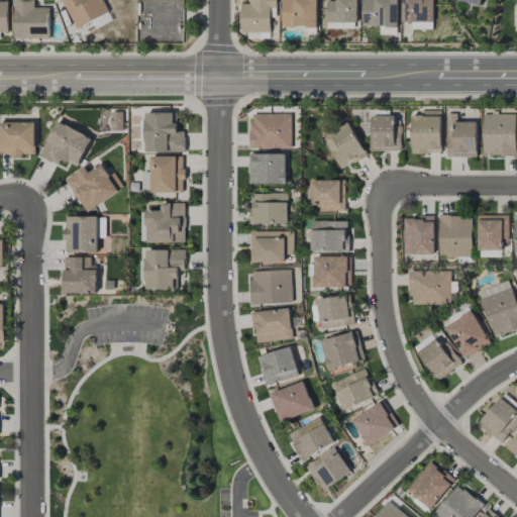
[(49,7),(34,7),(33,0),(13,0),(13,38),(48,38),(49,7)]
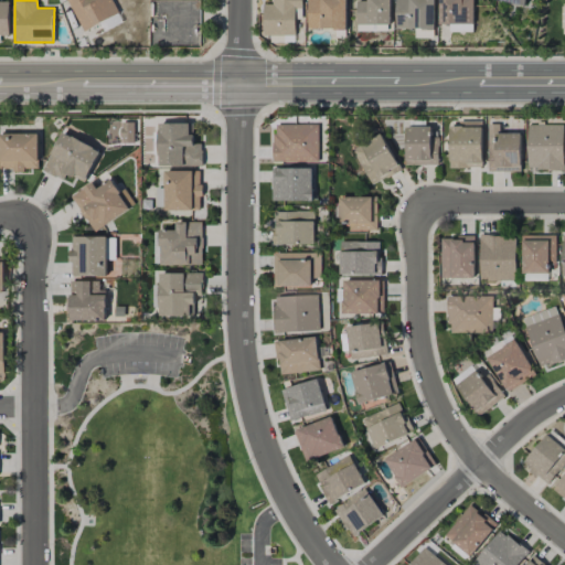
[(67,0),(83,32),(119,14),(112,0),(67,0)]
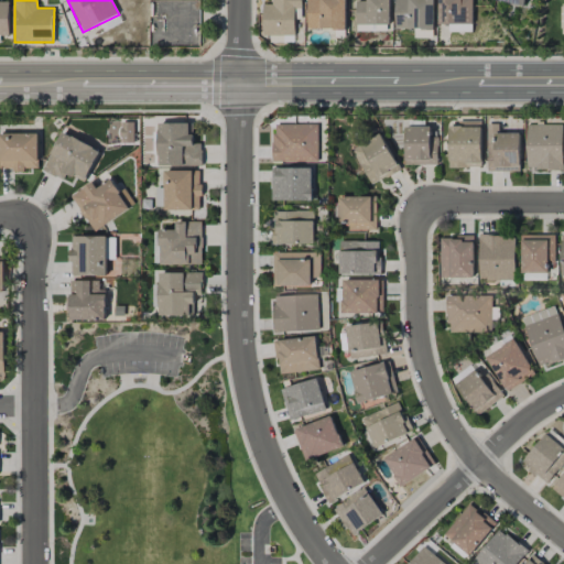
[(295,35),(295,9),(302,9),(301,0),(271,0),(272,4),(263,4),(263,35),(295,35)]
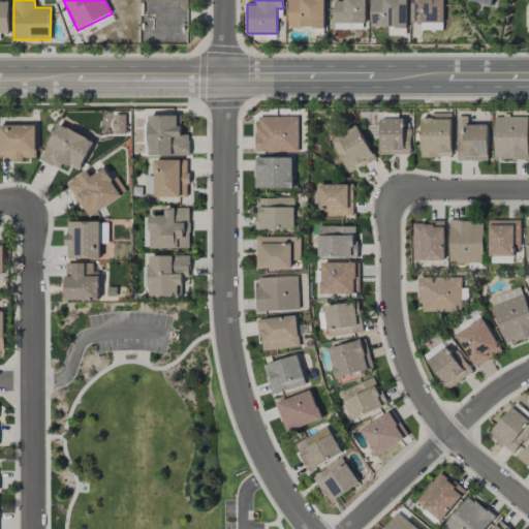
[(324,0),(288,0),(288,27),(324,28),(324,0)]
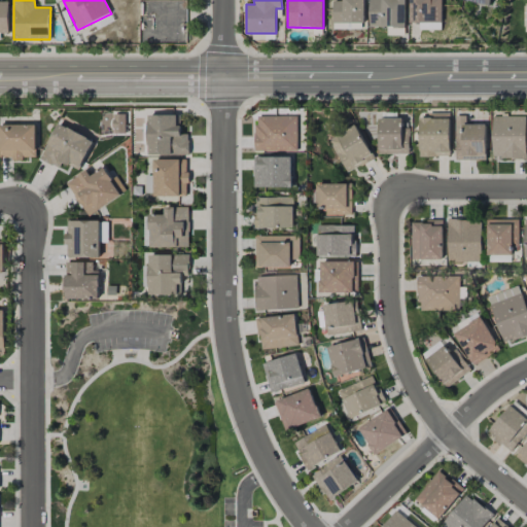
[(363,0),(343,0),(343,1),(334,1),(334,24),(364,23),(363,0)]
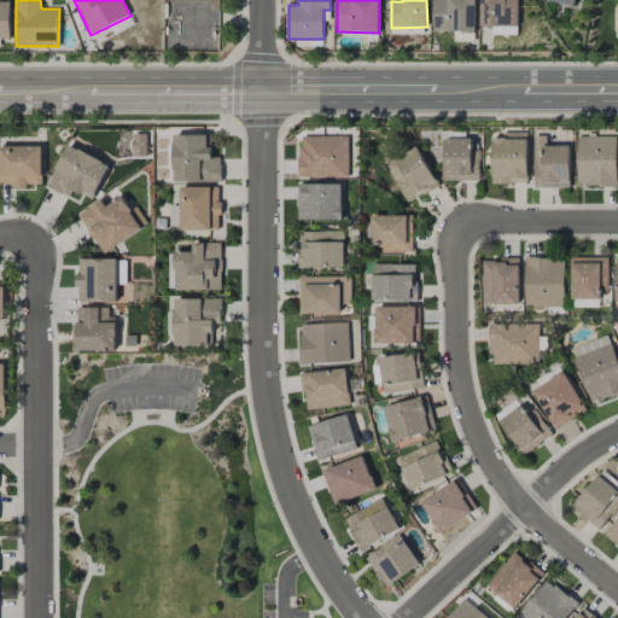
[(476,33),(476,0),(433,0),(433,31),(476,33)]
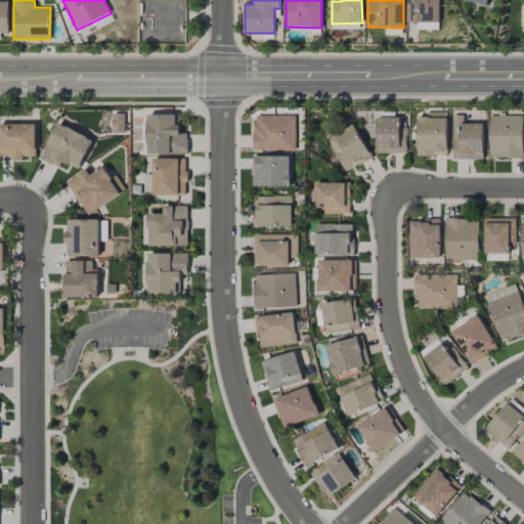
[(439,0),(407,0),(407,22),(439,23),(439,0)]
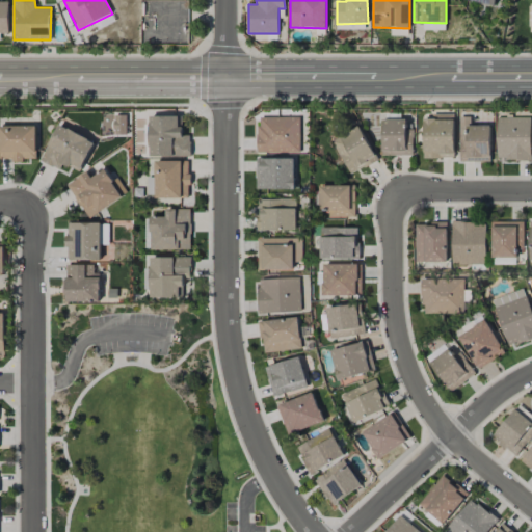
[(0,33),(8,33),(9,2),(0,1),(0,33)]
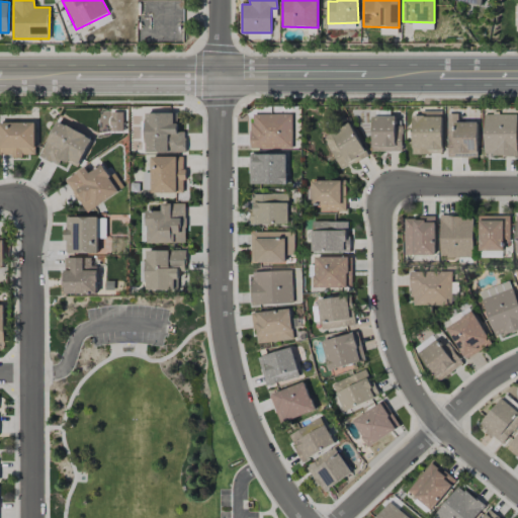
[(442,154),(442,110),(421,110),(421,115),(412,115),(412,154),(442,154)]
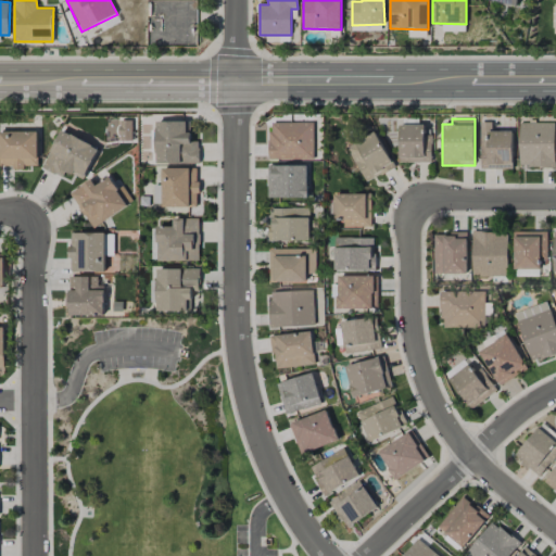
[(187,121),(156,122),(156,164),(199,163),(199,142),(191,142),(191,133),(187,133),(187,121)]
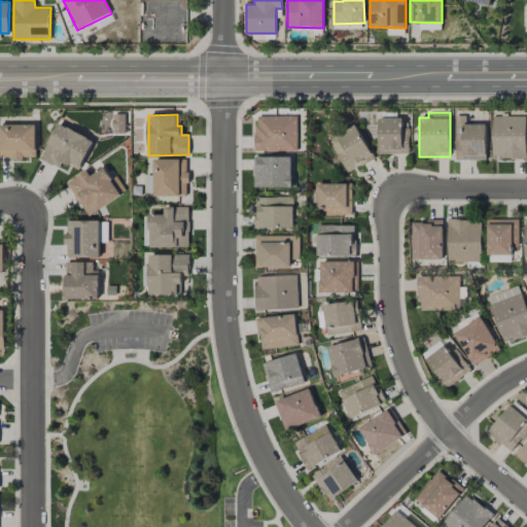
[(255,116),(255,151),(297,150),(297,116),(255,116)]
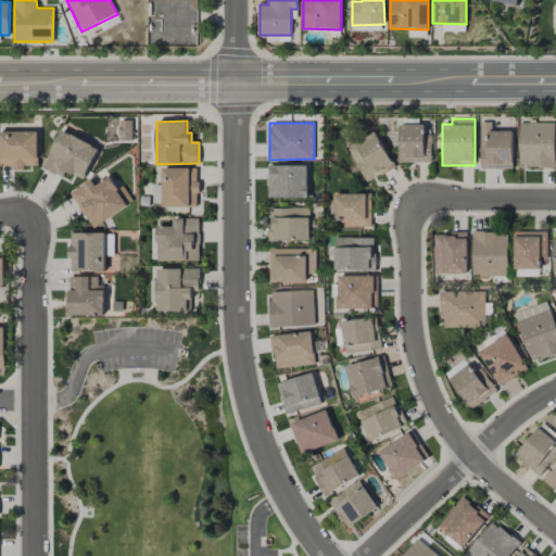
[(555,167),(554,123),(519,123),(519,167),(555,167)]
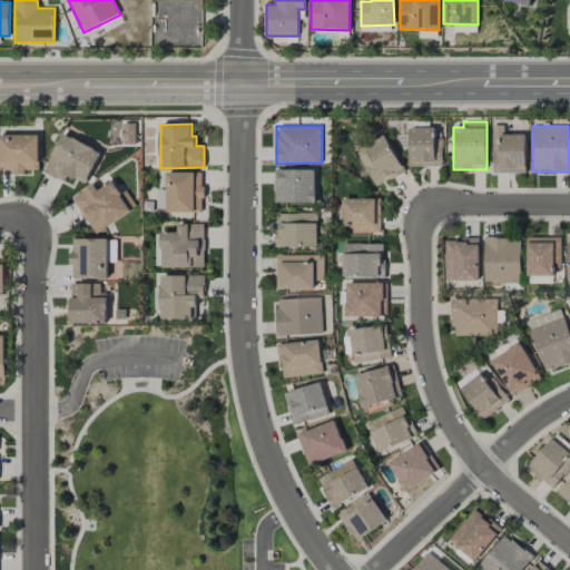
[(435,127),(409,128),(410,167),(443,166),(442,137),(435,137),(435,127)]
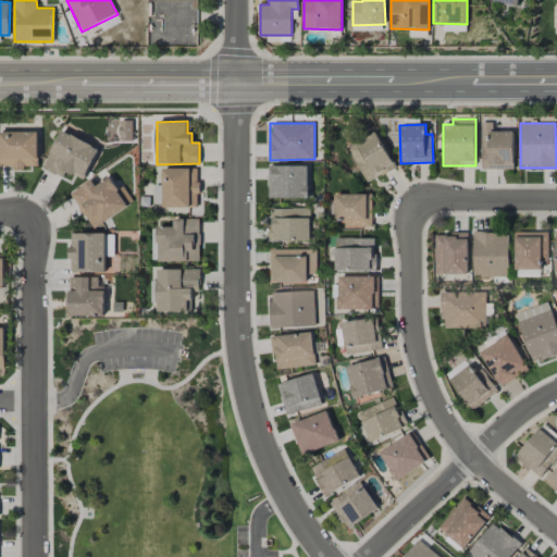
[(41,169),(62,177),(65,171),(84,180),(99,148),(60,130),(41,169)]
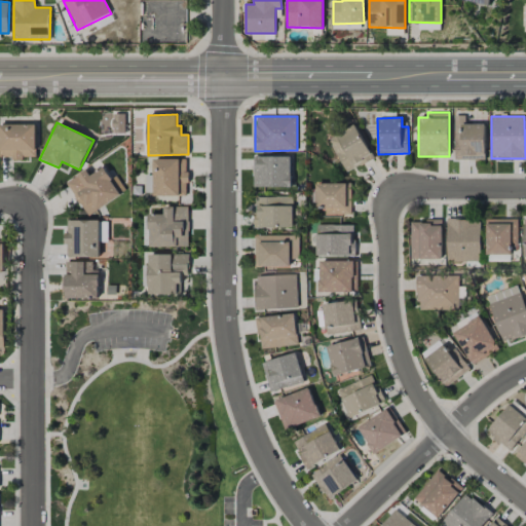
[(35,124),(0,123),(0,157),(35,158),(35,124)]
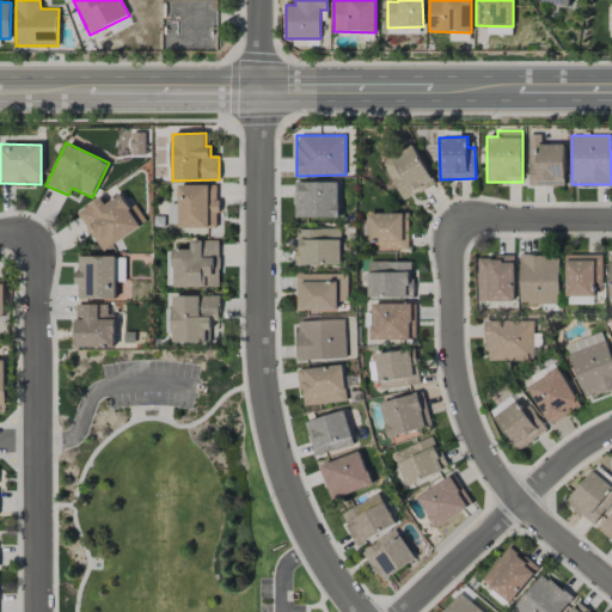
[(401,201),(433,185),(415,145),(383,160),(401,201)]
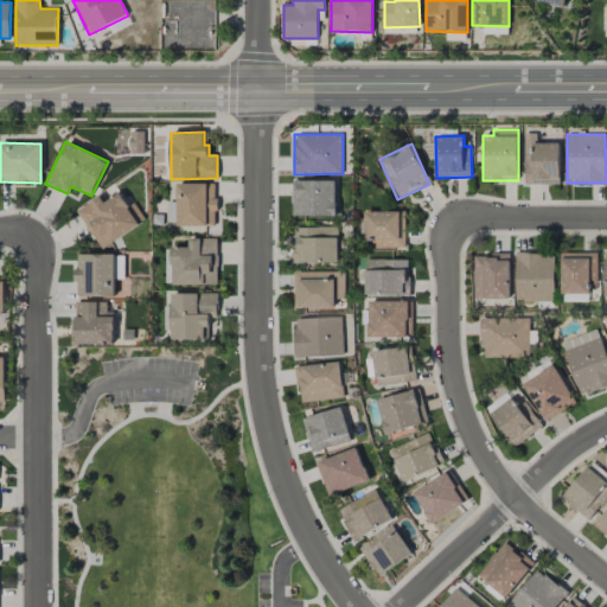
[(560,184),(560,144),(525,144),(524,184),(560,184)]
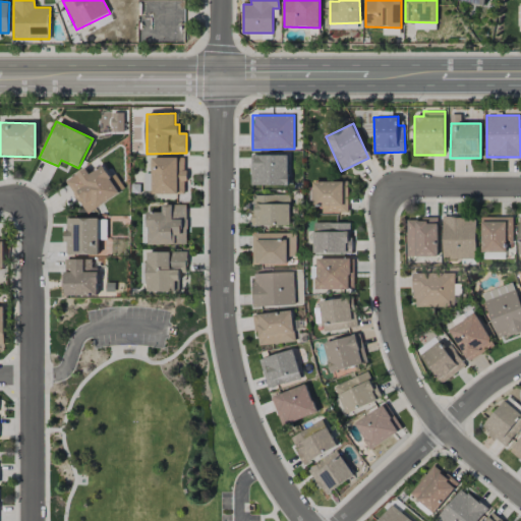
[(251,186),(289,185),(288,155),(250,156),(251,186)]
